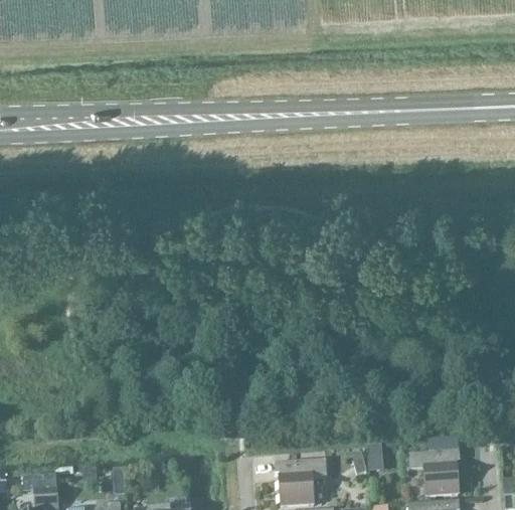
[(407,452),(408,469),(423,467),(425,494),(458,492),(456,464),(452,464),(451,460),(460,459),(459,448),(407,452)]
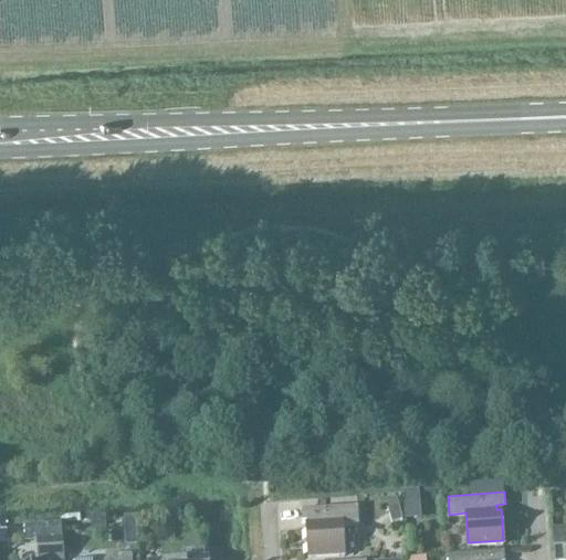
[(306,522),(308,553),(344,551),(343,521),(359,520),(358,503),(301,506),(302,518),(311,518),(312,522),(306,522)]
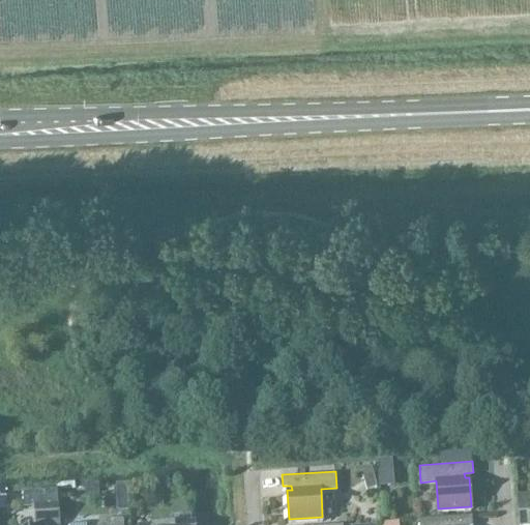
[(529,495),(518,496),(519,524),(529,524),(529,493),(529,495)]
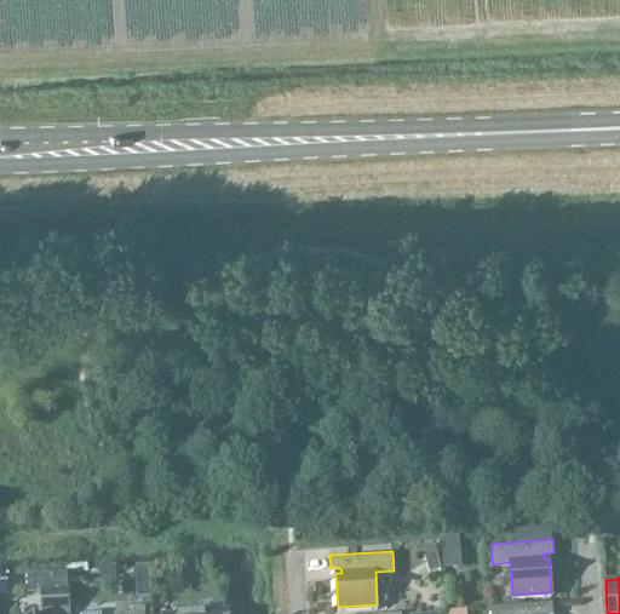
[(52,613),(52,612),(69,610),(68,586),(41,589),(42,613),(44,613),(42,613),(52,613)]
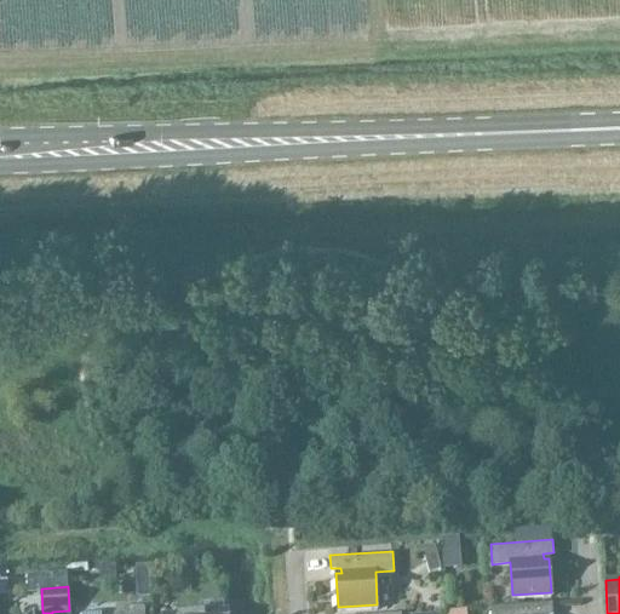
[(541,613),(543,613),(552,613),(552,601),(489,606),(489,613),(541,613)]
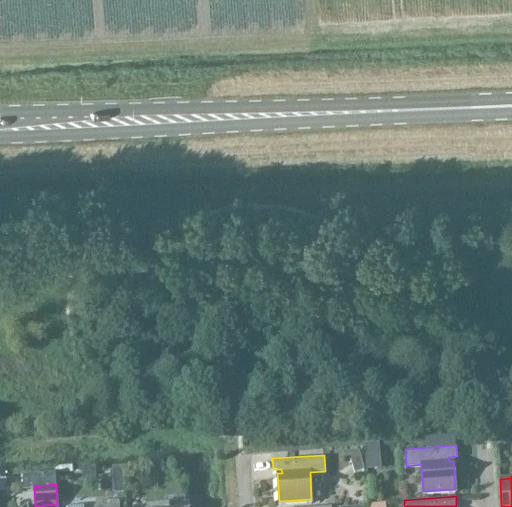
[(68,506),(119,506),(119,498),(96,499),(96,506),(84,506),(84,501),(68,502),(68,506)]
